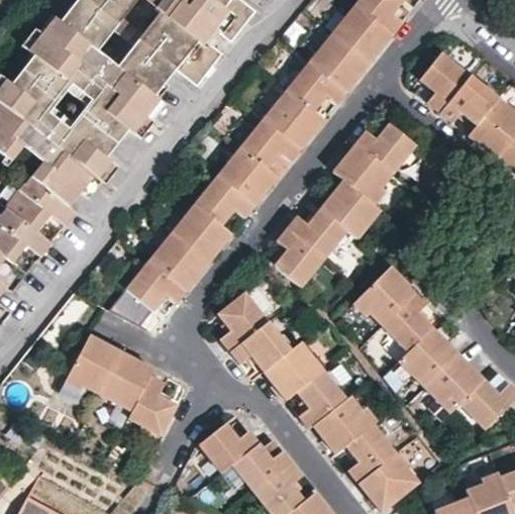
[(76,0),(0,97),(0,146),(14,158),(25,143),(38,127),(75,156),(62,172),(44,159),(32,175),(71,204),(95,174),(151,101),(183,62),(202,77),(225,46),(206,31),(216,18),(236,33),(261,2),(258,0),(76,0)]
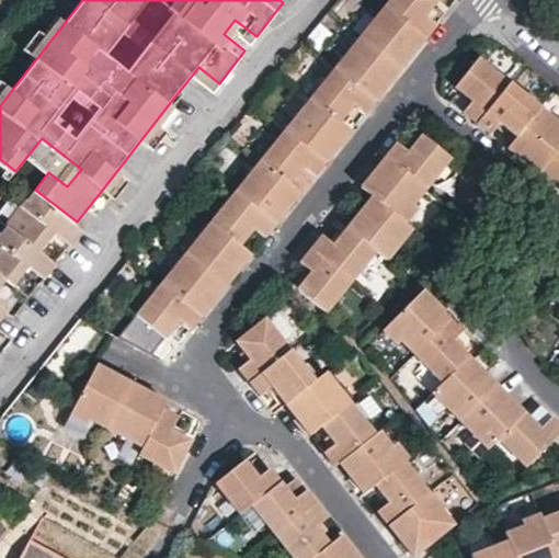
[(435,24),(437,22),(426,13),(436,0),(390,0),(388,3),(426,35),(435,24)]
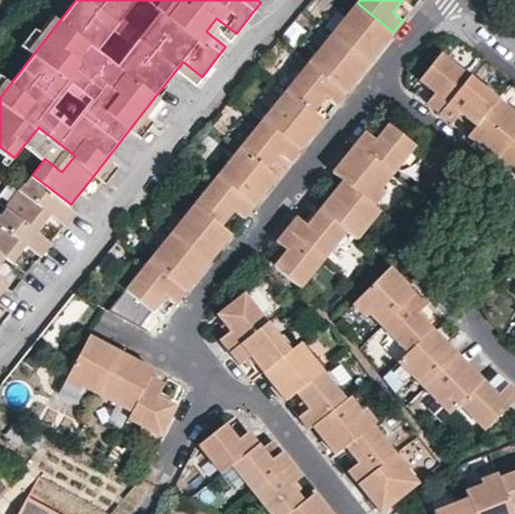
[(357,3),(333,32),(359,53),(373,37),(382,45),(393,32),(357,3)]
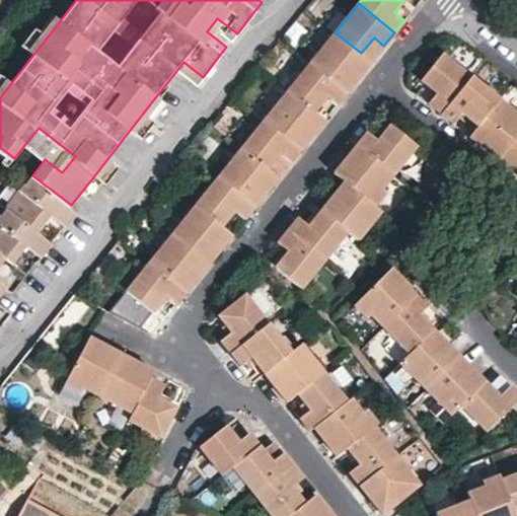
[(335,32),(312,61),(348,90),(358,77),(349,69),(361,53),(335,32)]
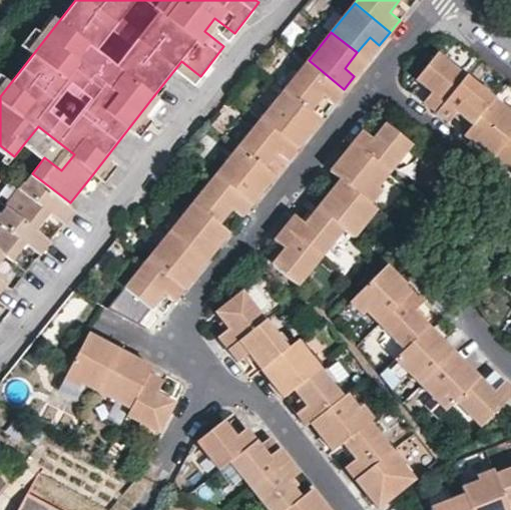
[(370,37),(357,52),(367,60),(378,47),(379,45),(370,37)]
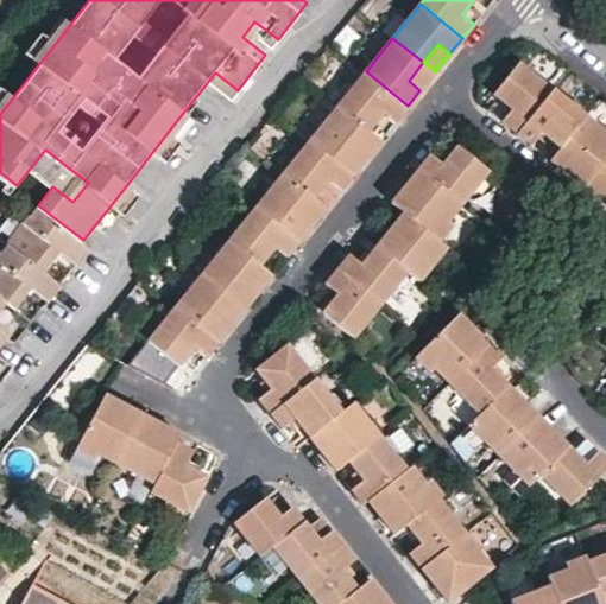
[(435,71),(423,62),(409,81),(420,90),(421,88),(435,71)]
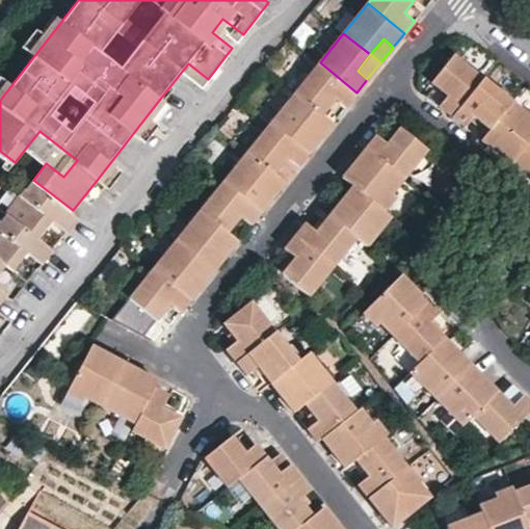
[(442,104),(453,114),(483,77),(455,54),(433,80),(449,94),(442,104)]
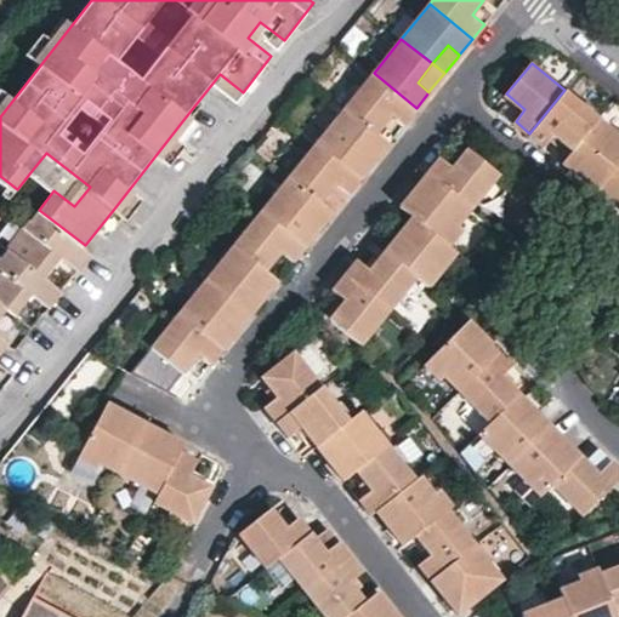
[(374,73),(345,108),(375,133),(391,114),(403,124),(404,121),(416,108),(374,73)]
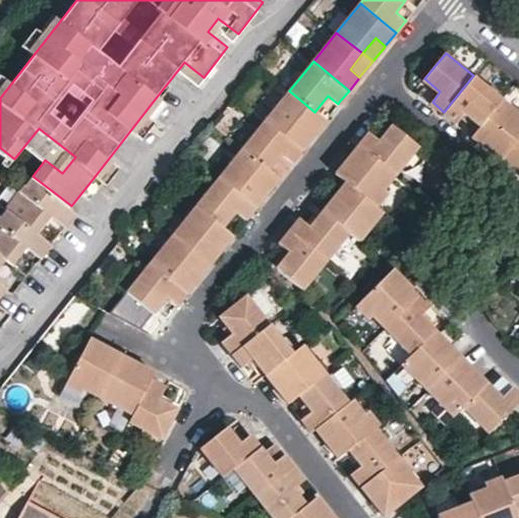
[(473,75),(444,112),(456,122),(465,111),(480,124),(502,99),(473,75)]
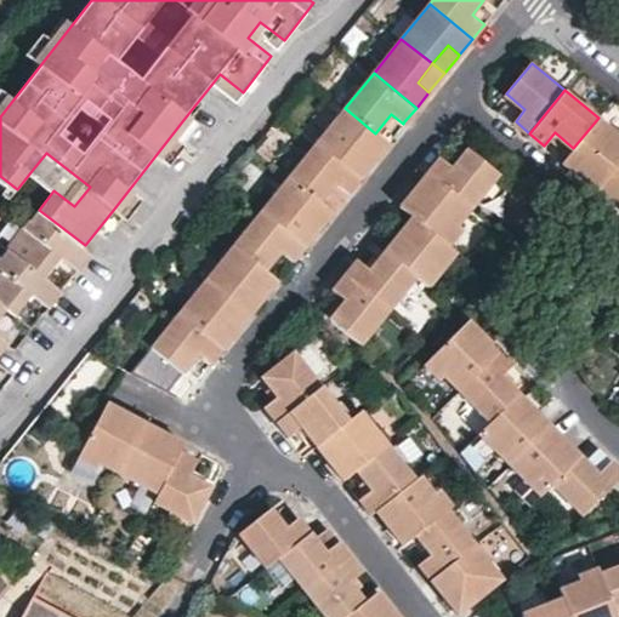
[(345,108),(318,141),(361,176),(373,160),(359,152),(375,133),(345,108)]
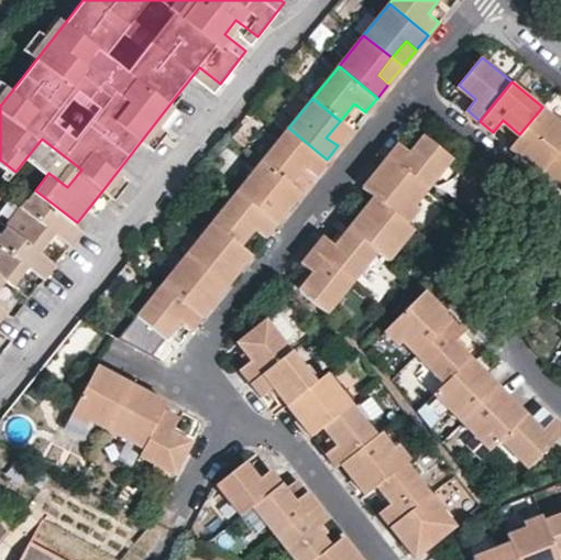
[(560,122),(542,107),(519,134),(509,145),(521,155),(525,157),(535,146),(550,160),(560,146),(560,122)]
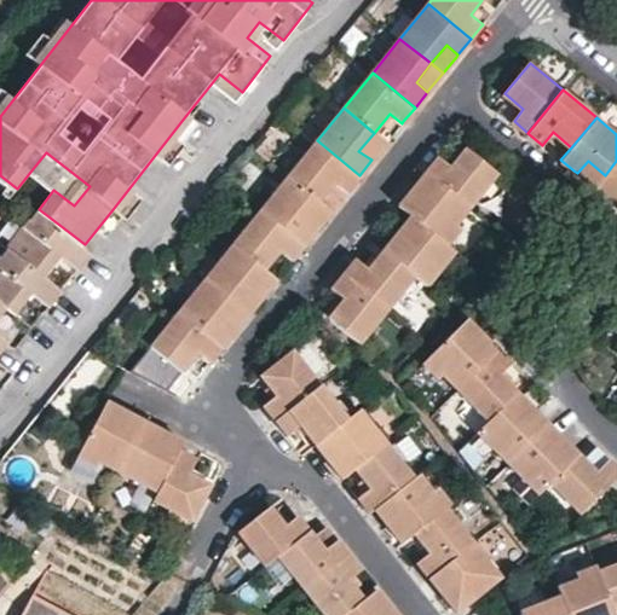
[(386,143),(374,133),(358,151),(372,160),(374,157),(386,143)]
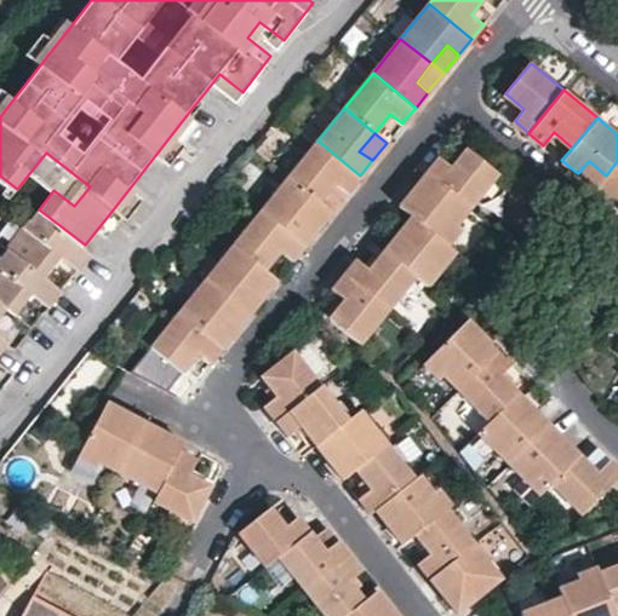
[(318,140),(290,173),(321,199),(336,180),(348,190),(350,188),(360,176),(318,140)]
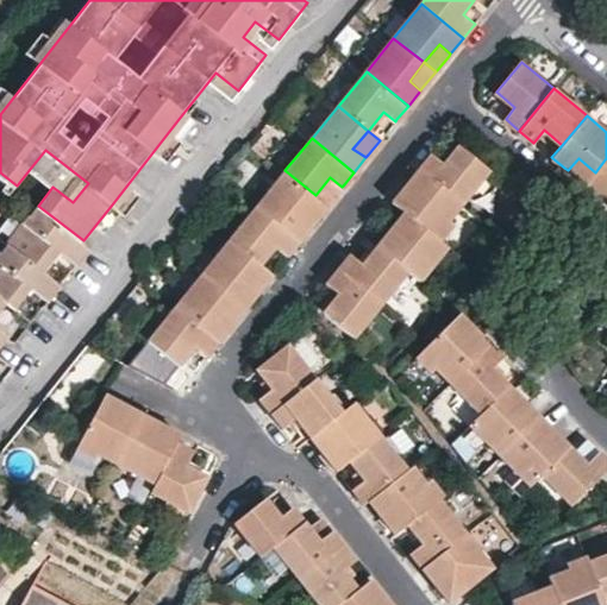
[(445,163),(433,153),(421,168),(463,202),(489,170),(461,146),(445,163)]
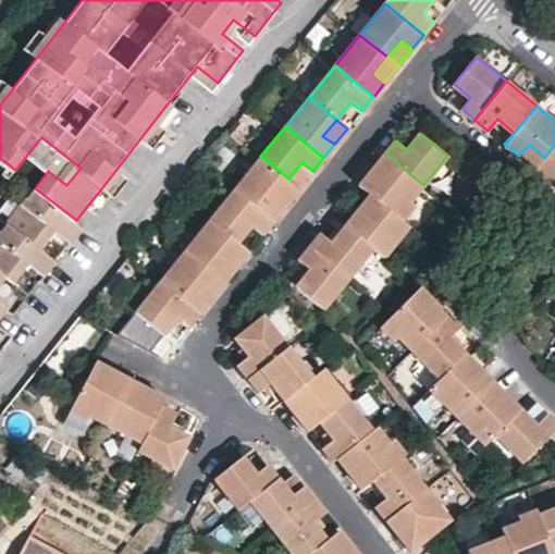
[(41,137),(27,155),(48,171),(66,185),(81,168),(41,137)]
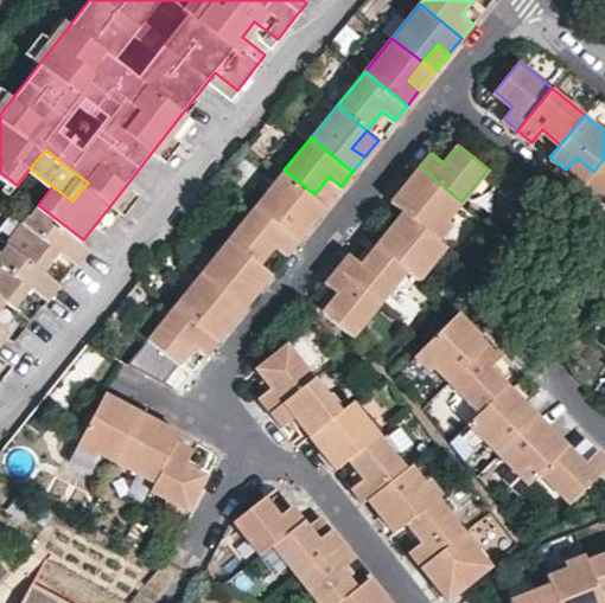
[(584,184),(593,172),(577,158),(566,170),(584,184)]
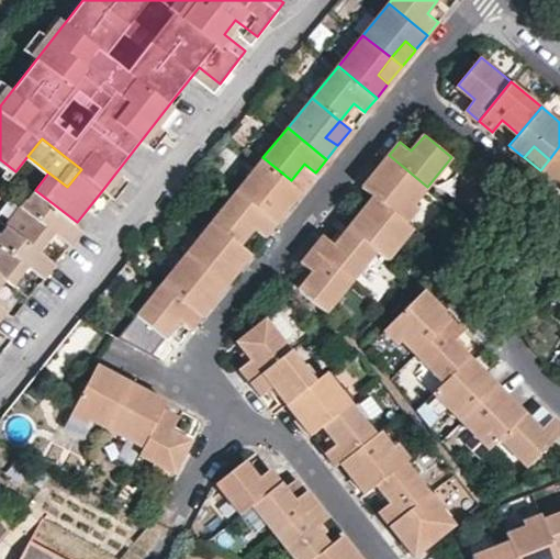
[(559,146),(549,159),(559,168),(559,181),(557,185),(559,186),(559,146)]
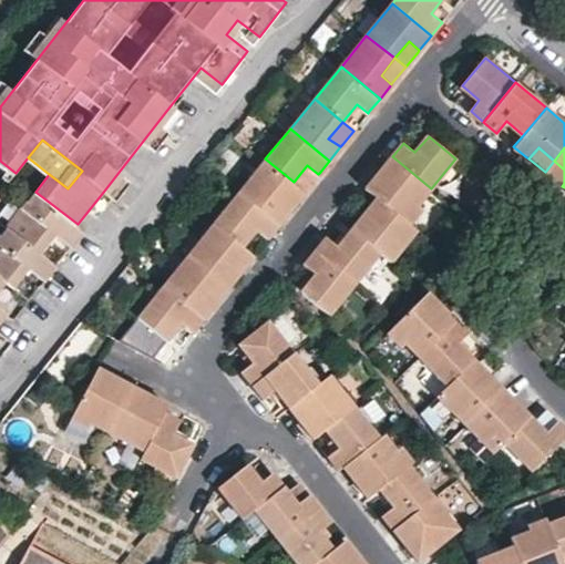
[(431,188),(392,156),(381,171),(393,180),(379,197),(390,206),(407,219),(431,188)]
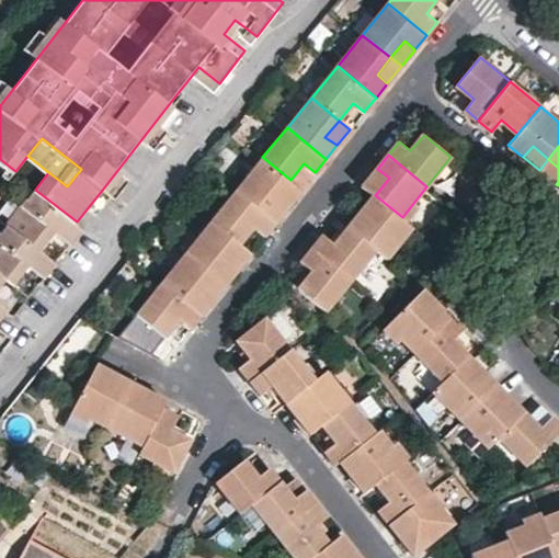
[(262,157),(237,188),(276,218),(286,206),(275,197),(291,180),(262,157)]
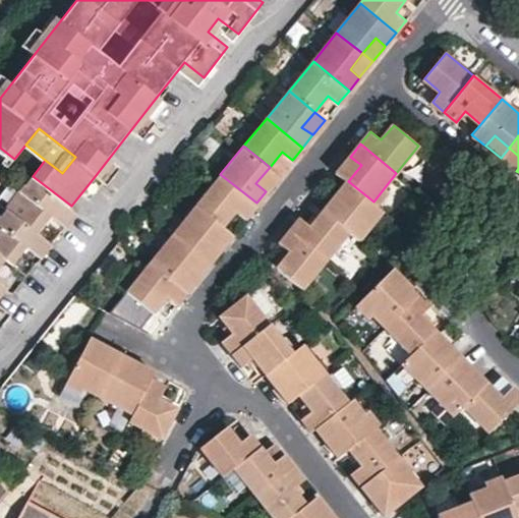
[(518,156),(509,148),(501,158),(516,171),(518,168),(518,156)]
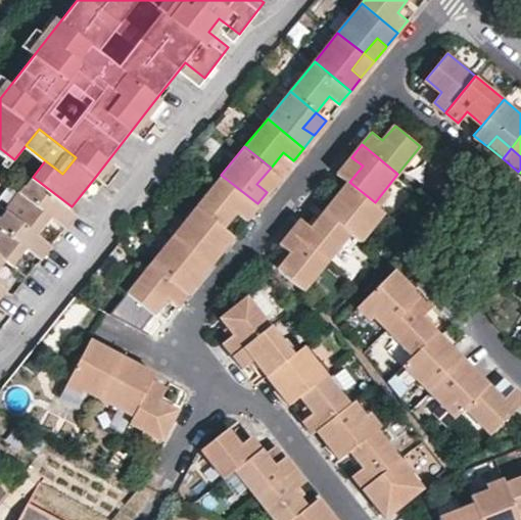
[(363,166),(351,157),(350,158),(338,173),(349,182),(363,166)]
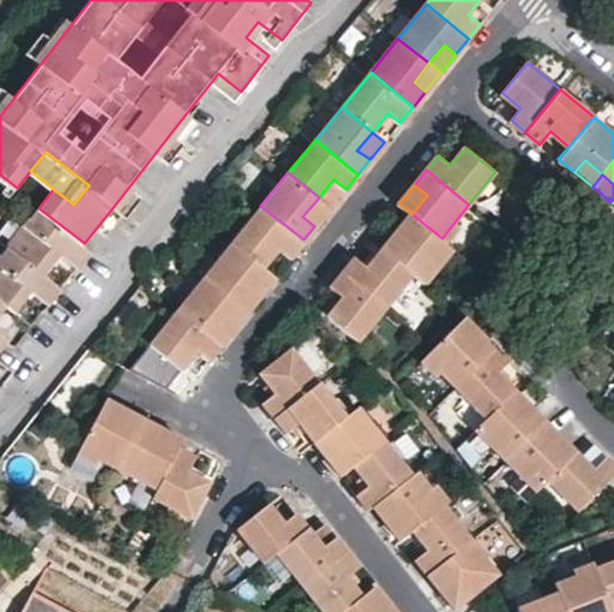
[(330,207),(319,197),(302,217),(314,226),(330,207)]
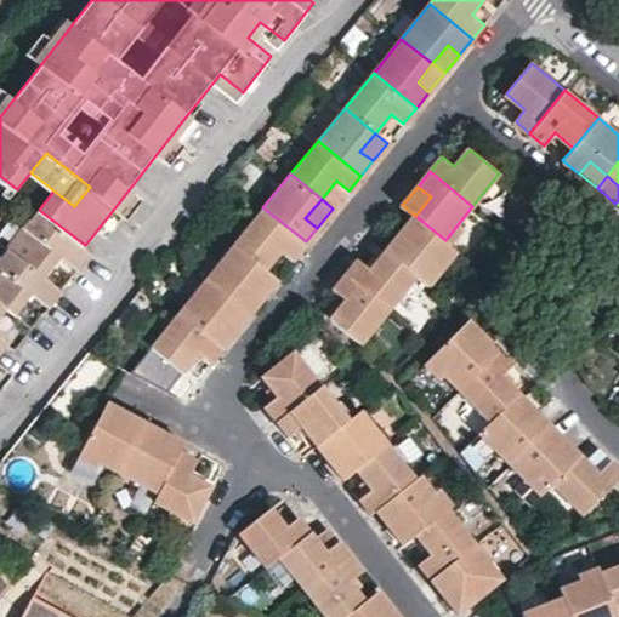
[(262,207),(234,241),(265,267),(280,249),(293,258),(306,241),(262,207)]
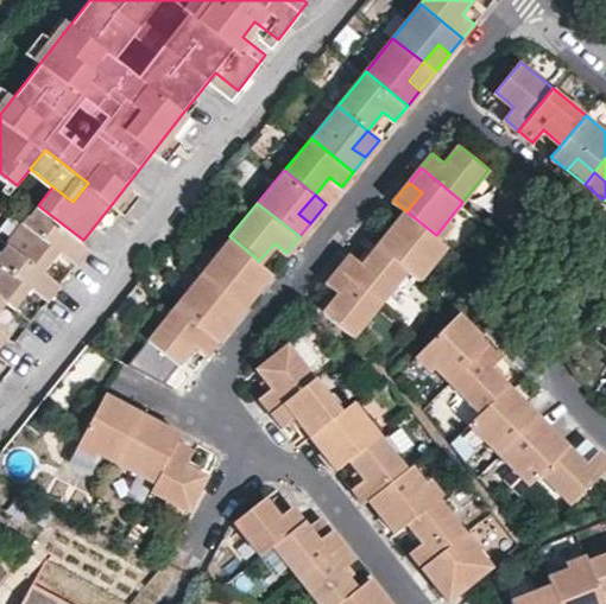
[(83,240),(38,205),(8,241),(45,269),(61,250),(76,262),(90,246),(83,240)]
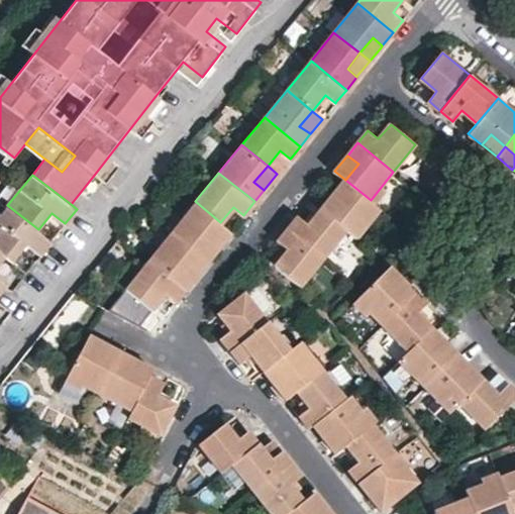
[(355,188),(345,180),(332,195),(342,203),(355,188)]
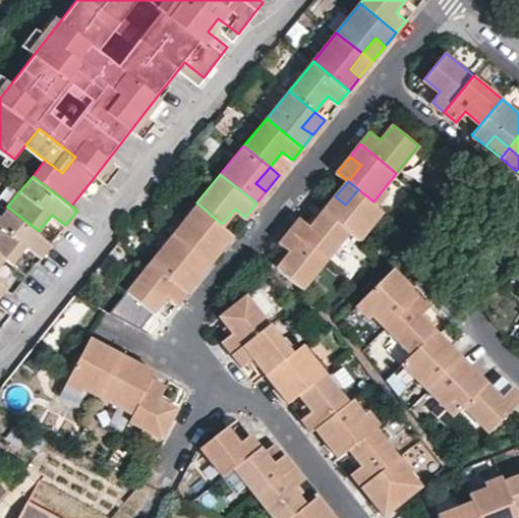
[(385,211),(373,202),(358,189),(345,205),(335,196),(324,210),(350,231),(361,240),(385,211)]
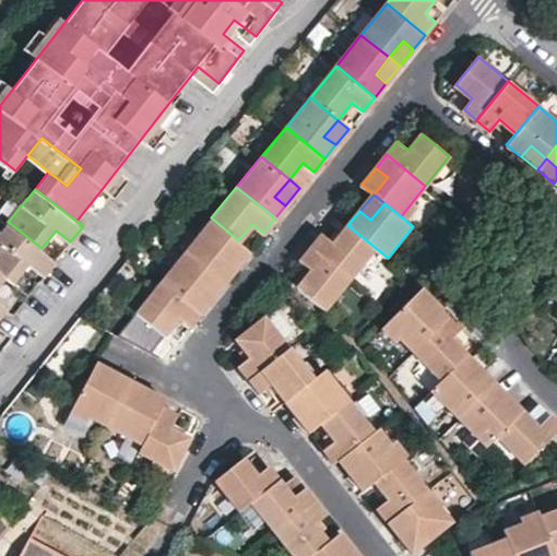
[(211,217),(186,248),(214,271),(228,253),(238,262),(250,249),(238,240),(211,217)]
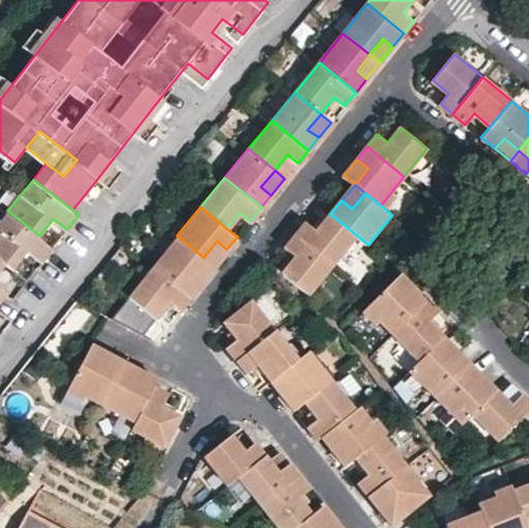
[(54,246),(39,235),(7,211),(0,221),(0,253),(8,260),(16,266),(28,250),(42,260),(54,246)]
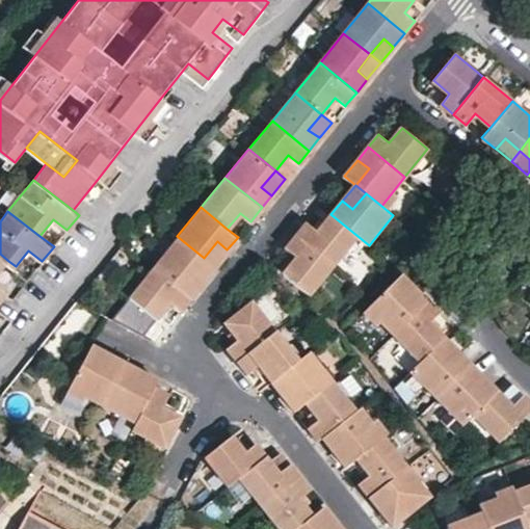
[(334,264),(358,236),(330,214),(317,230),(307,221),(296,233),(334,264)]
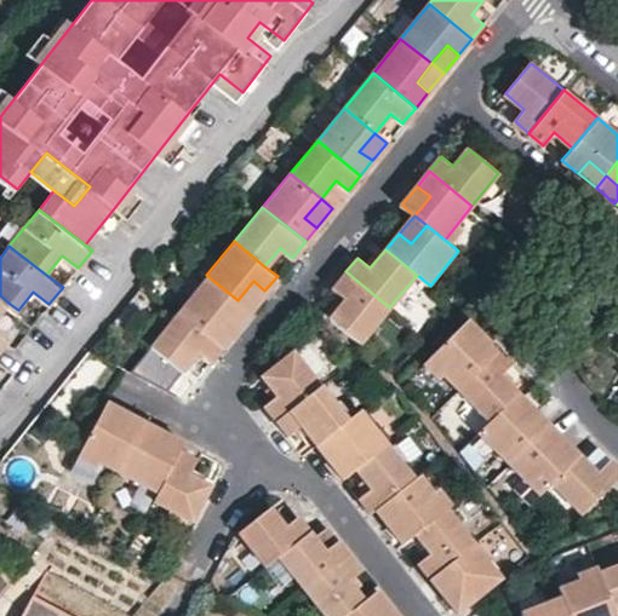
[(330,316),(361,341),(389,308),(345,271),(332,287),(345,298),(330,316)]
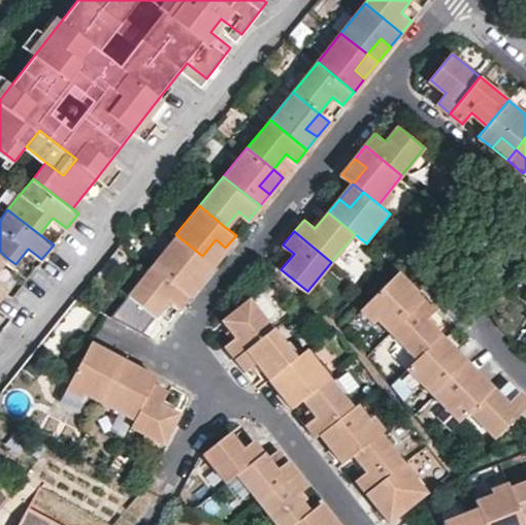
[(151,263),(189,293),(198,281),(189,271),(202,256),(175,234),(151,263)]
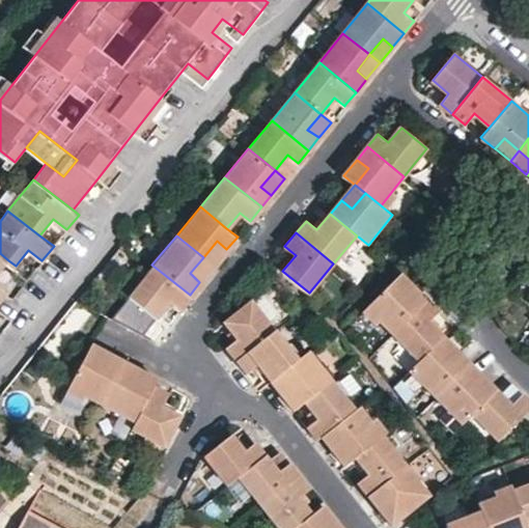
[(217,241),(203,257),(214,266),(224,252),(226,249),(217,241)]
